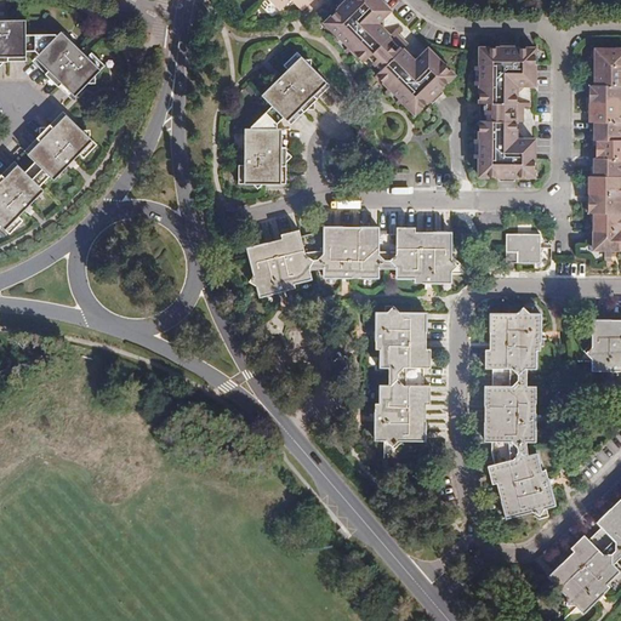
[(389,33),(385,29),(381,24),(381,11),(386,5),(380,0),(336,0),(319,17),(359,58),(364,52),(369,49),(380,60),(375,64),(370,69),(411,109),(433,89),(451,70),(423,43),(417,49),(404,49),(398,43),(403,39),(393,29),(389,33)]
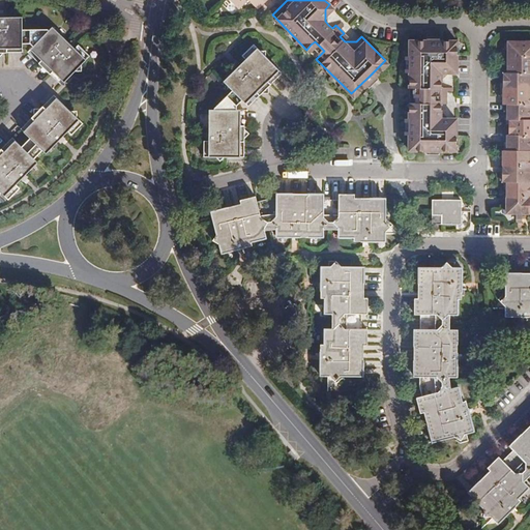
[(63,83),(75,71),(91,55),(86,51),(84,53),(77,46),(72,41),(54,25),(51,28),(49,26),(26,26),(25,13),(2,13),(0,12),(0,49),(25,49),(26,45),(28,45),(30,48),(29,50),(63,83)]
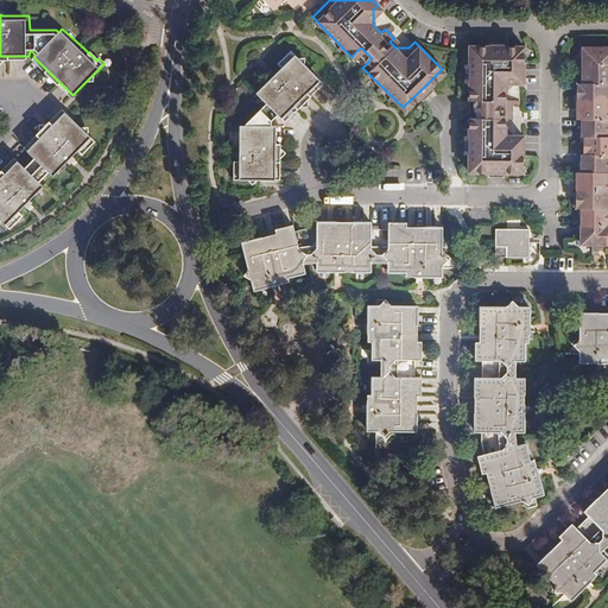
[(386,19),(377,29),(381,32),(385,29),(391,24),(386,19)]
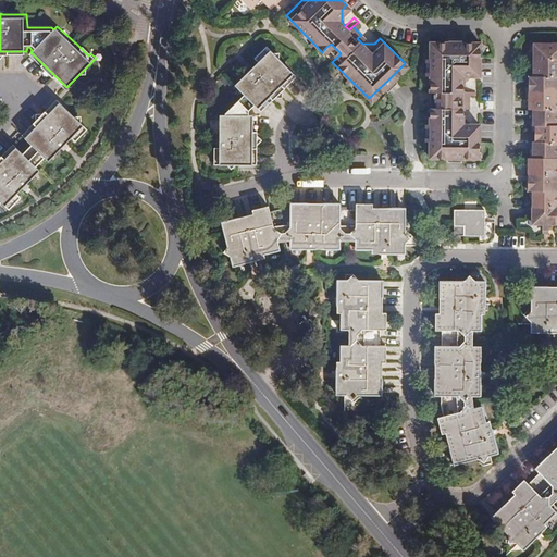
[(425,41),(425,88),(431,88),(436,88),(437,111),(431,112),(425,112),(425,153),(477,153),(475,120),(468,120),(460,112),(460,107),(466,107),(466,89),(460,89),(460,84),(460,78),(466,73),(477,73),(477,38),(430,37),(429,39),(425,41)]
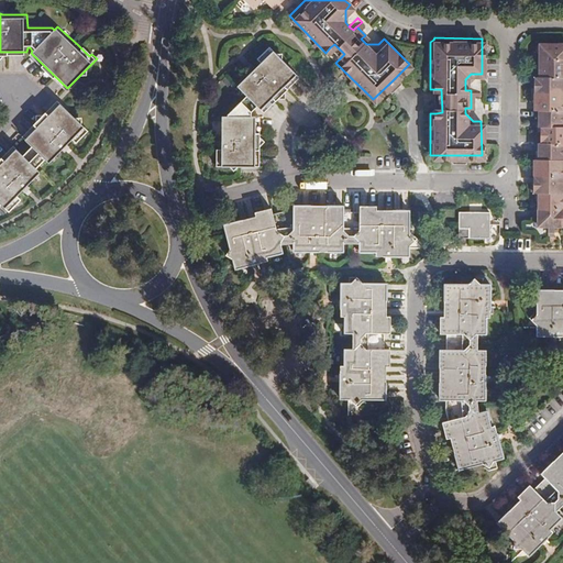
[(562,41),(540,41),(540,57),(540,74),(536,74),(534,107),(540,107),(540,123),(543,123),(543,140),(540,140),(540,156),(536,156),(534,188),(540,189),(539,222),(549,223),(550,228),(556,228),(556,223),(562,223),(562,41)]
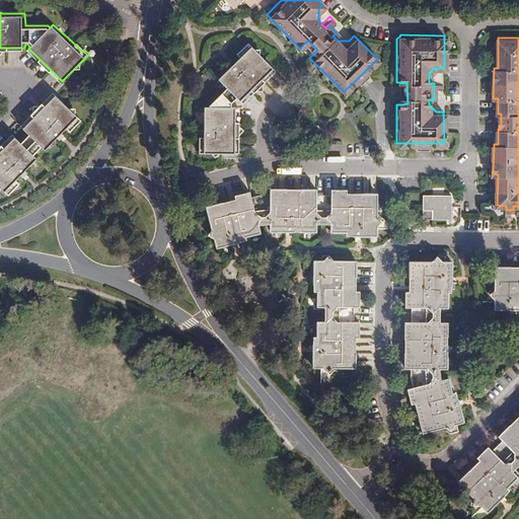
[(204,104),(204,137),(205,147),(200,148),(200,153),(239,152),(238,103),(232,103),(232,99),(237,94),(242,99),(273,64),(244,39),(240,43),(243,46),(237,53),(217,75),(226,84),(208,104),(204,104)]
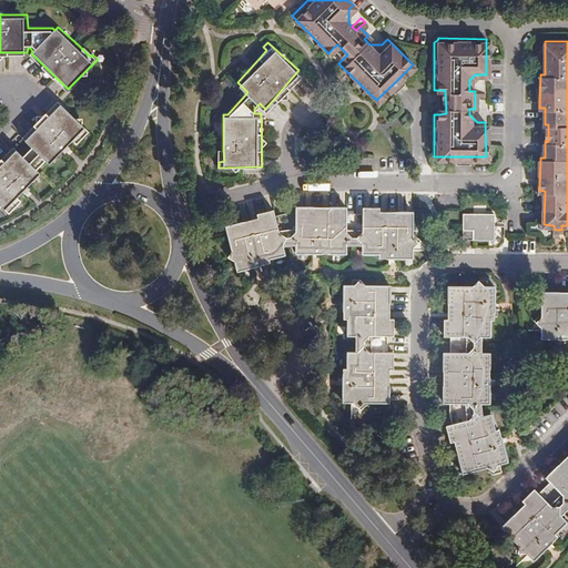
[(337,44),(333,48),(343,59),(347,54),(337,44)]
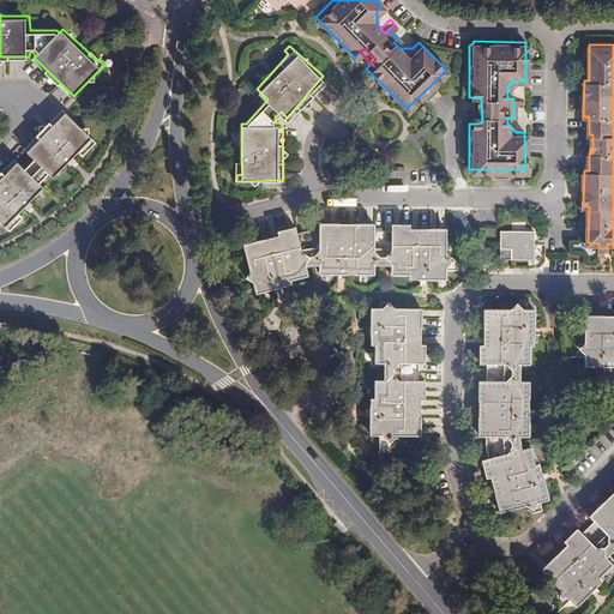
[(97,61),(100,59),(91,50),(89,53),(97,61)]
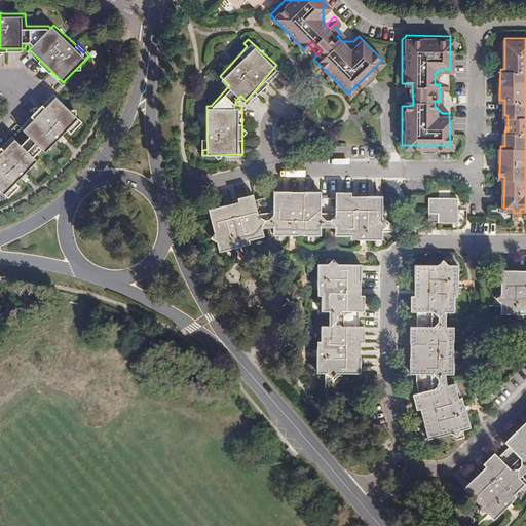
[(247,46),(243,43),(237,50),(240,53),(247,46)]
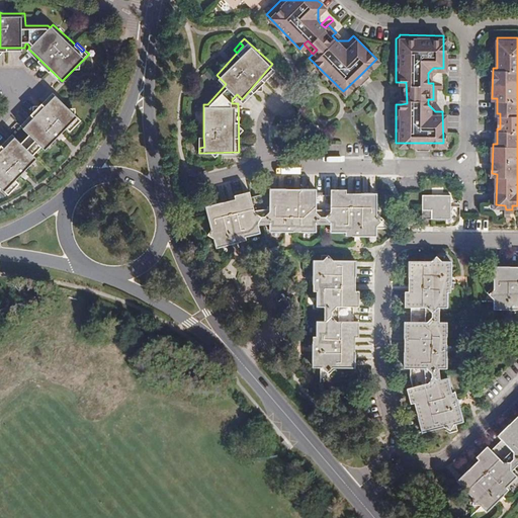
[(82,117),(66,103),(54,91),(53,91),(20,123),(28,133),(21,140),(13,132),(0,145),(0,182),(1,184),(8,191),(12,187),(9,184),(17,176),(22,171),(37,155),(33,152),(40,145),(45,148),(60,133),(66,126),(74,117),(78,121),(82,117)]
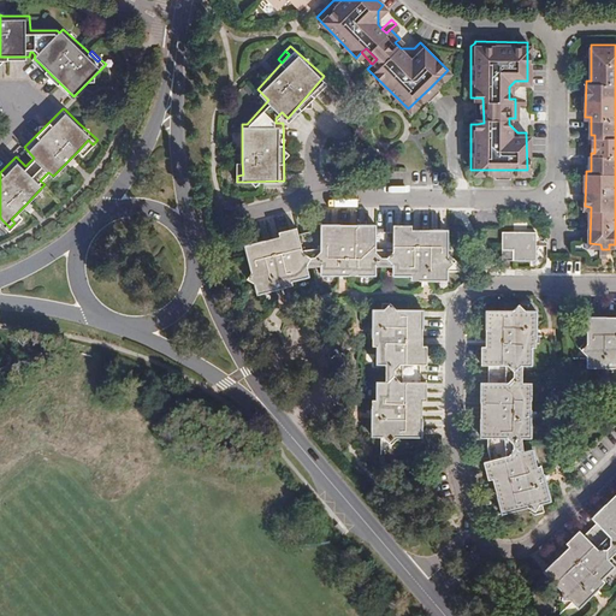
[(83,154),(93,144),(88,140),(78,150),(83,154)]
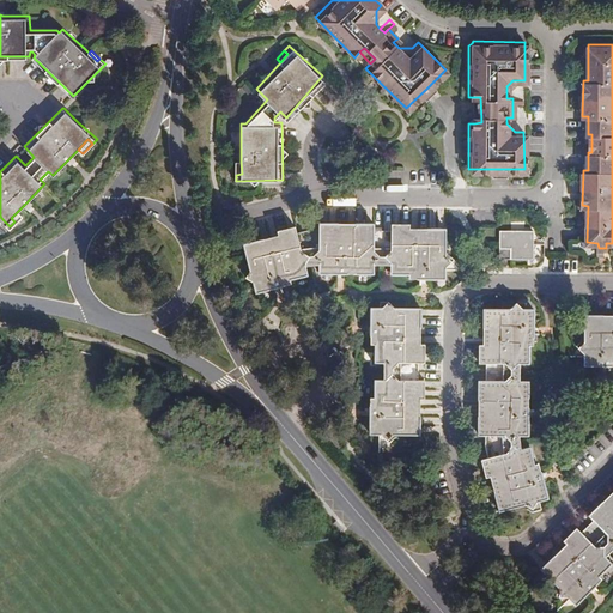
[(23,212),(20,208),(11,218),(14,222),(23,212)]
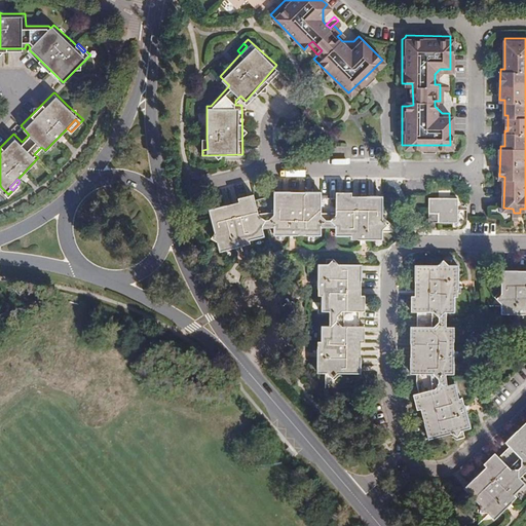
[(219,243),(221,250),(250,242),(249,239),(263,235),(262,230),(268,228),(272,229),(273,234),(321,234),(322,228),(334,228),(335,234),(352,234),(352,239),(382,239),(383,227),(388,223),(383,219),(383,196),(352,195),(352,191),(335,191),(335,197),(321,197),(321,191),(273,191),(273,196),(263,196),(255,199),(252,192),(237,197),(237,200),(210,209),(216,232),(212,238),(219,243)]
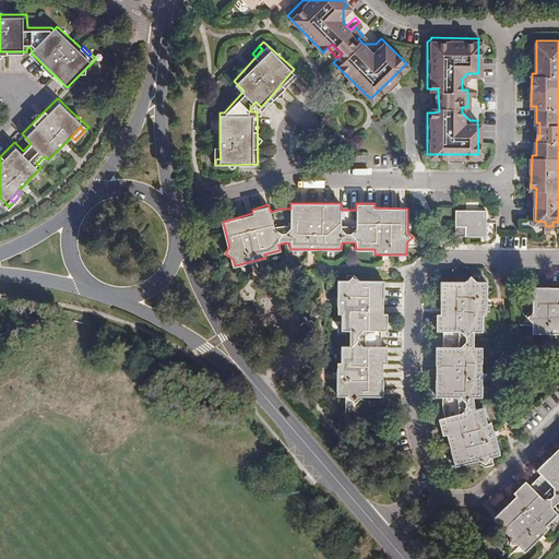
[(486,209),(455,210),(456,236),(483,236),(483,233),(486,233),(486,209)]
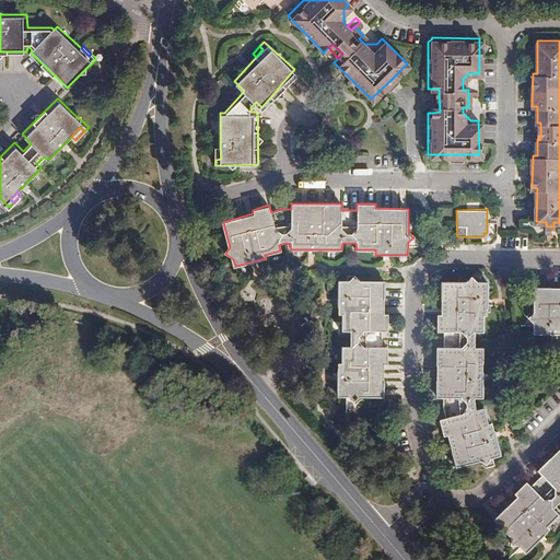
[(360,397),(385,397),(385,364),(388,364),(388,347),(382,346),(383,333),(388,333),(388,314),(385,315),(385,282),(360,282),(354,277),(350,282),(339,282),(339,316),(343,316),(343,331),(351,333),(351,346),(343,346),(343,363),(339,363),(339,397),(348,397),(353,404),(360,397)]
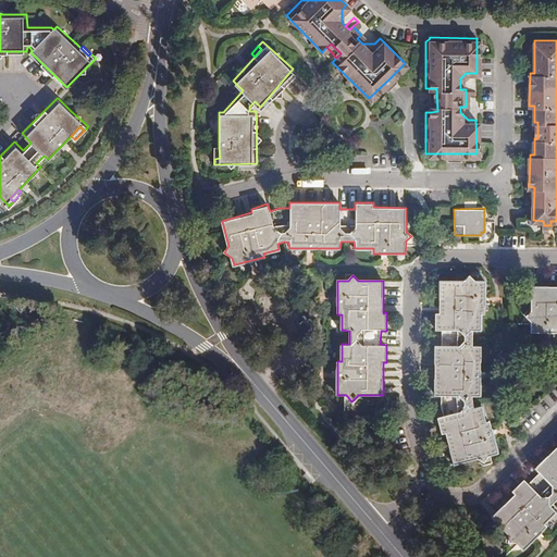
[(445,432),(454,462),(478,457),(484,462),(490,454),(498,450),(490,420),(486,421),(481,405),(475,407),(472,401),(473,395),(482,394),(482,345),(474,344),(474,331),(482,331),(482,313),(486,313),(486,280),(474,280),(470,275),(465,280),(440,280),(440,311),(436,312),(436,330),(442,330),(442,344),(436,344),(436,395),(442,395),(442,405),(444,415),(437,417),(442,433),(445,432)]
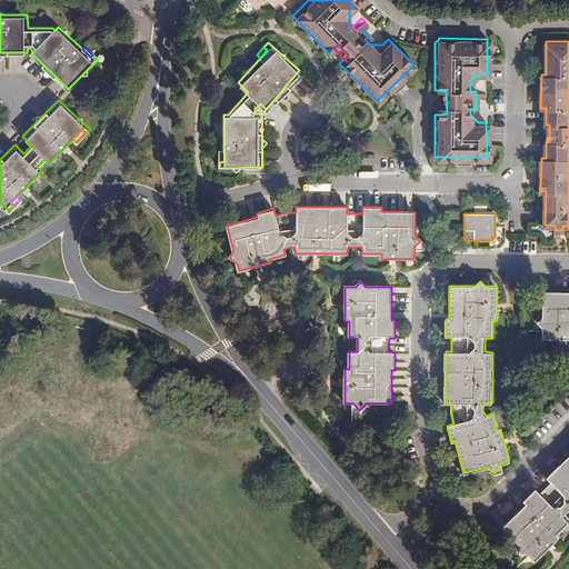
[(568,290),(545,290),(543,299),(543,318),(538,322),(543,329),(543,337),(568,337),(568,290)]
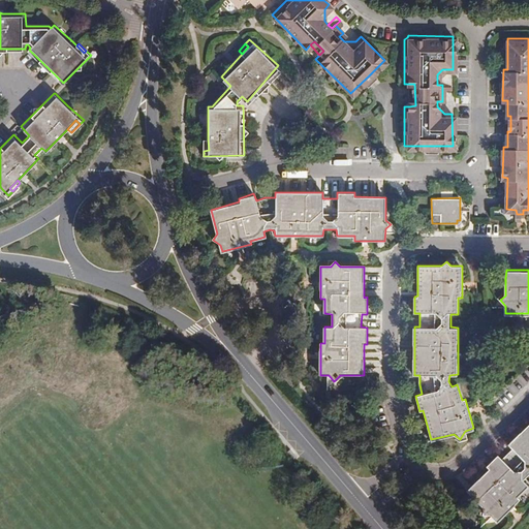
[(489,467),(466,489),(471,494),(483,505),(483,512),(490,514),(497,520),(520,497),(518,495),(528,484),(523,477),(528,471),(528,423),(508,443),(511,447),(502,457),(498,453),(487,464),(489,467)]
